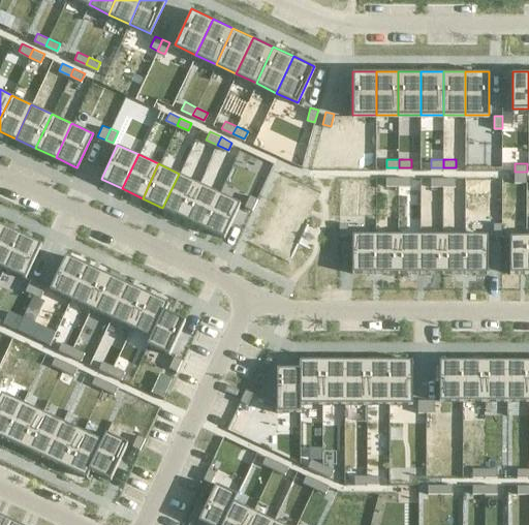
[(515,172),(515,180),(527,180),(527,172),(515,172)]
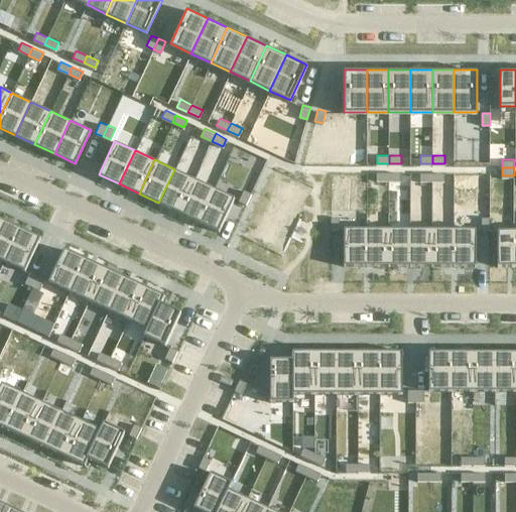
[(174,169),(158,203),(178,212),(194,178),(174,169)]
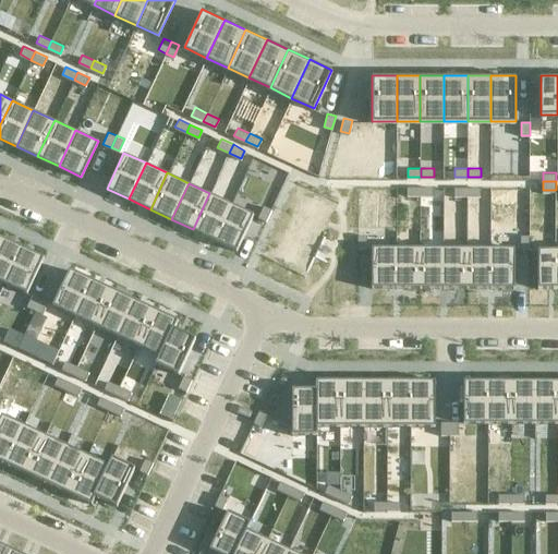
[(408,185),(408,194),(421,194),(421,185),(408,185)]
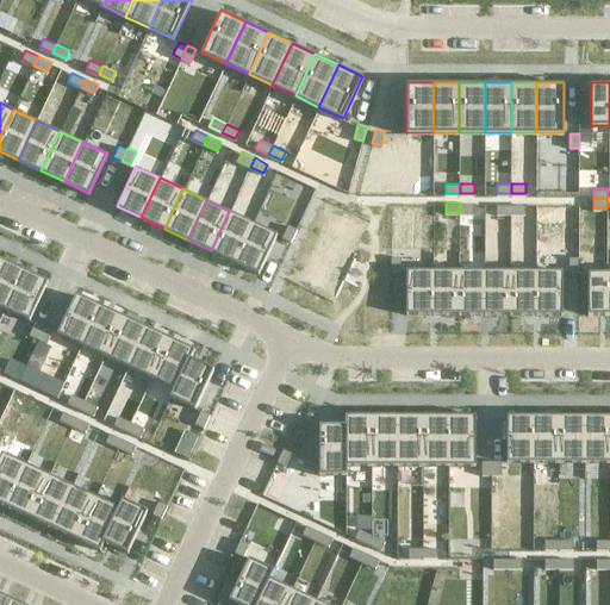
[(460,203),(460,212),(474,212),(474,203),(460,203)]
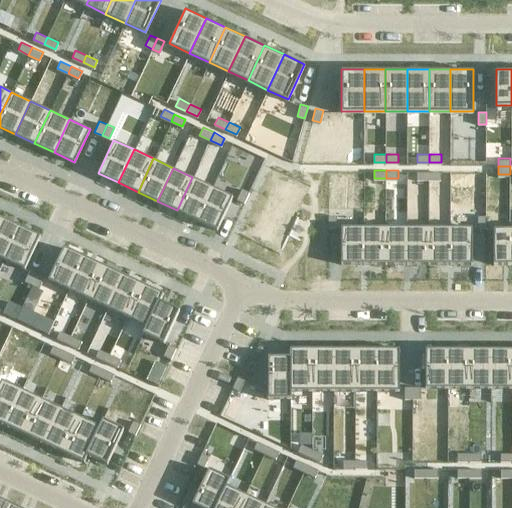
[(417,170),(417,178),(429,178),(429,170),(417,170)]
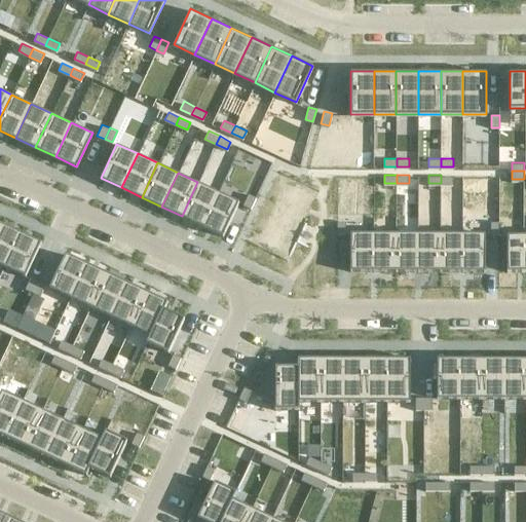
[(441,175),(441,183),(453,183),(453,175),(441,175)]
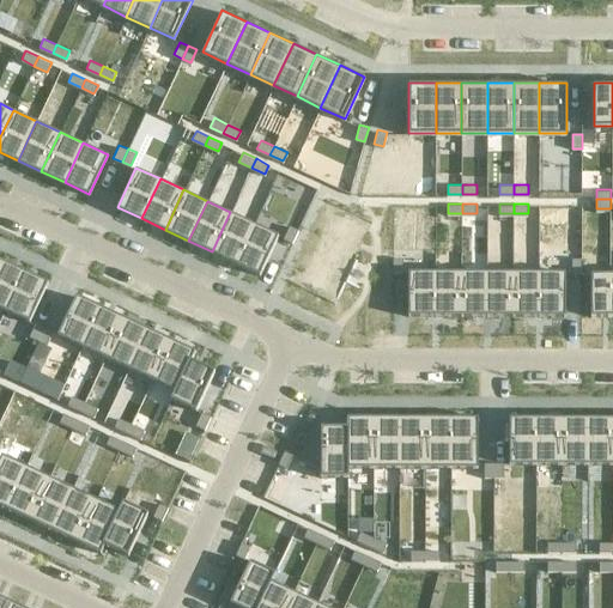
[(230,212),(212,251),(235,262),(254,223),(230,212)]
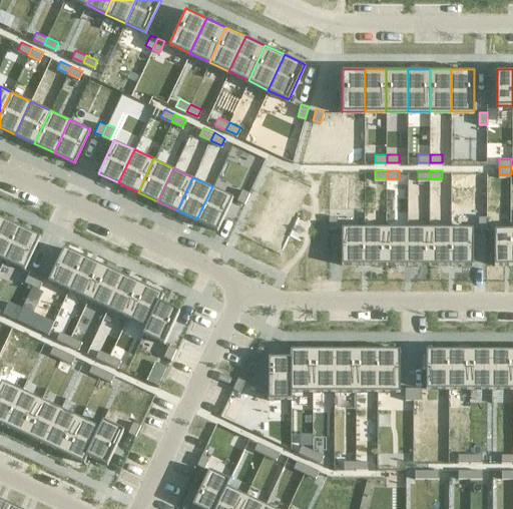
[(212,186),(196,219),(217,229),(232,196),(212,186)]
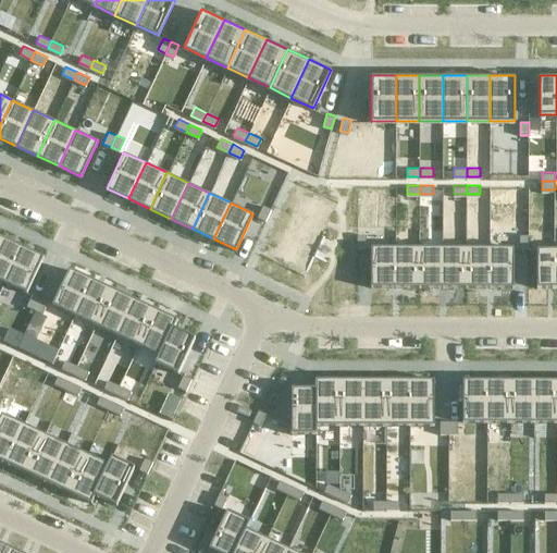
[(263,204),(258,216),(265,220),(271,208),(263,204)]
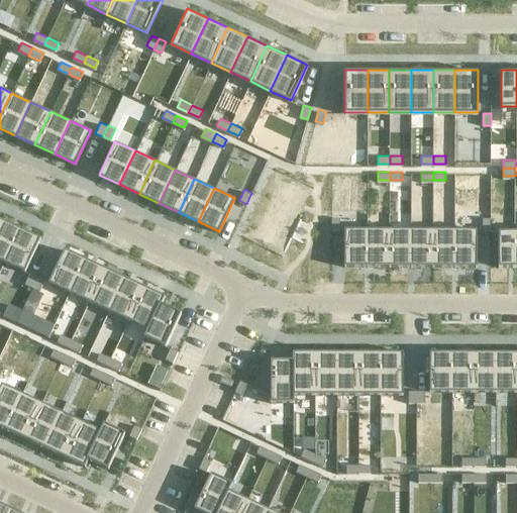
[(331,216),(331,229),(339,229),(339,216),(331,216)]
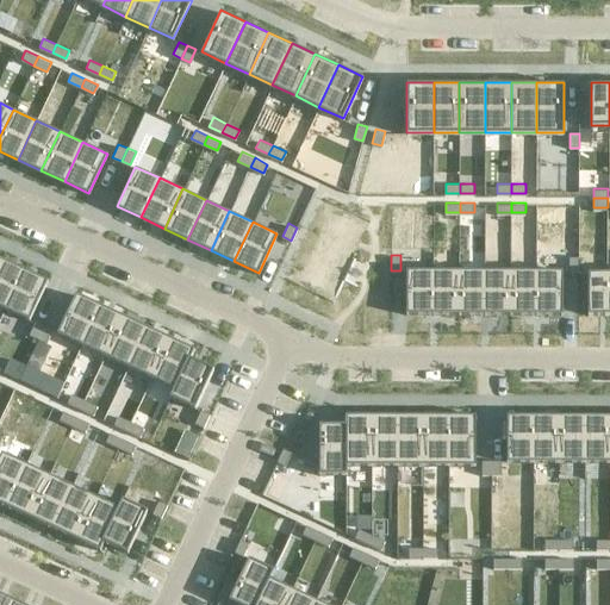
[(0,257),(0,256),(0,304),(5,307),(24,268),(0,257)]
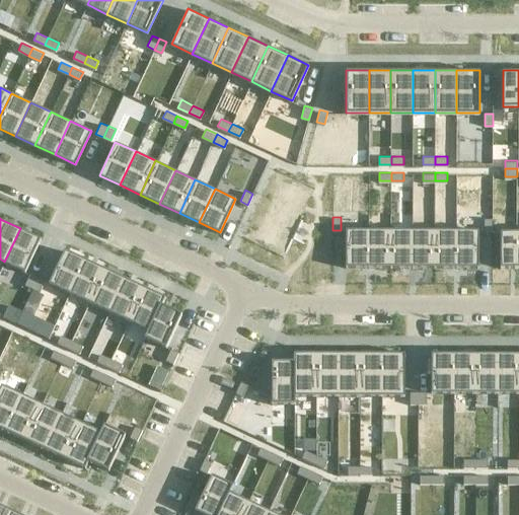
[(485,218),(485,230),(493,230),(493,218),(485,218)]
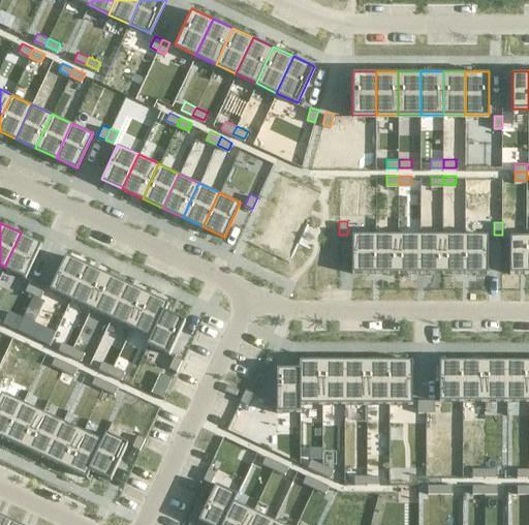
[(21,233),(4,267),(25,276),(41,242),(21,233)]
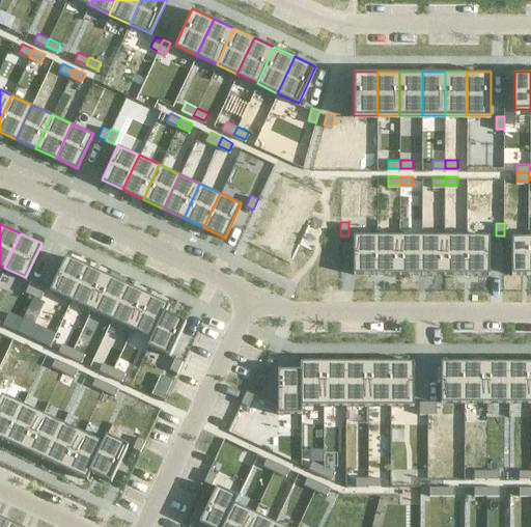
[(354,234),(354,272),(376,273),(376,234),(354,234)]
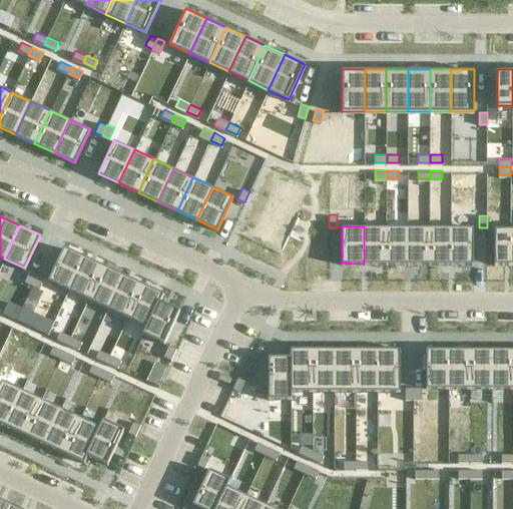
[(364,226),(364,264),(386,264),(386,226),(364,226)]
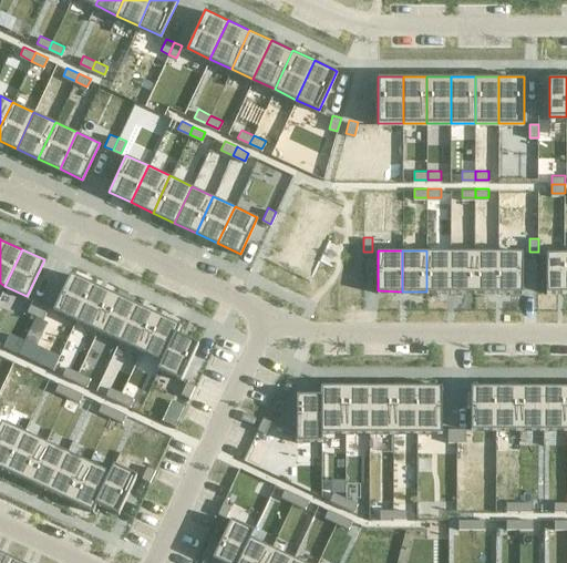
[(426,251),(426,292),(450,292),(451,251),(426,251)]
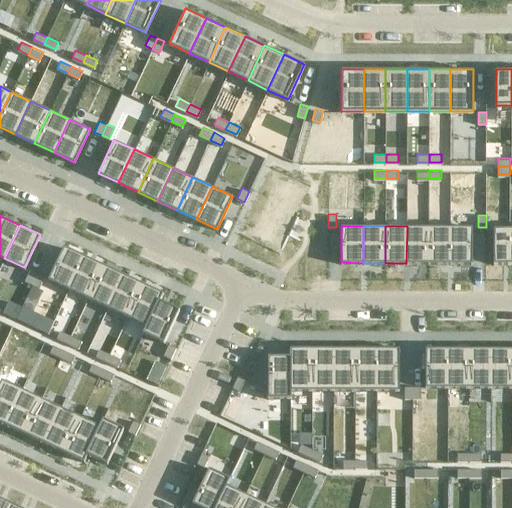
[(407,226),(406,263),(428,263),(428,226),(407,226)]
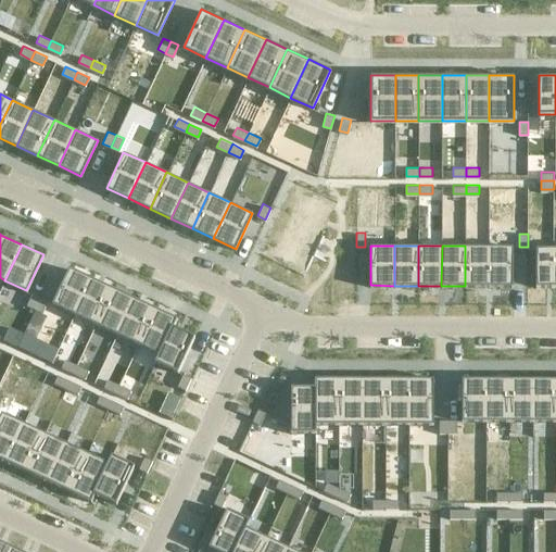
[(465,246),(465,286),(489,286),(489,246),(465,246)]
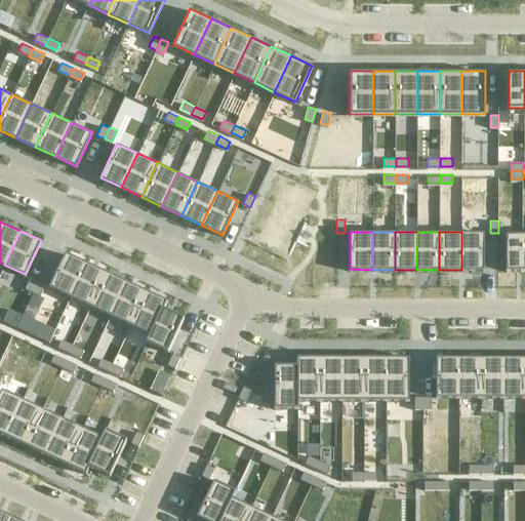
[(461,232),(461,270),(484,270),(484,232),(461,232)]
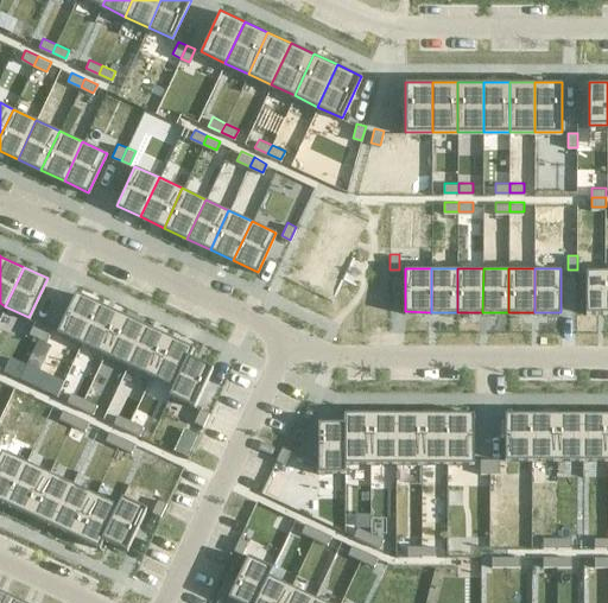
[(606,271),(588,271),(588,313),(606,313),(606,271)]
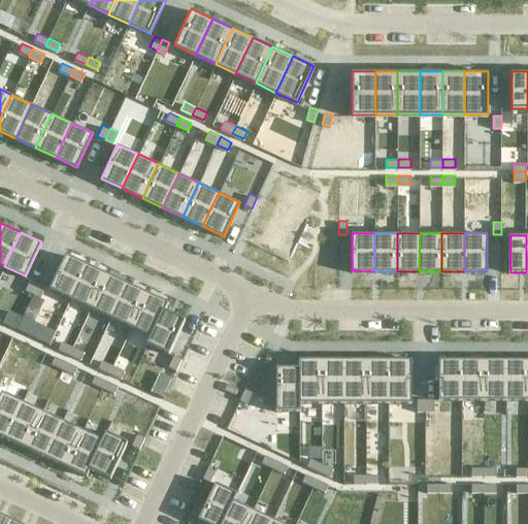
[(66,253),(50,288),(70,297),(87,263),(66,253)]
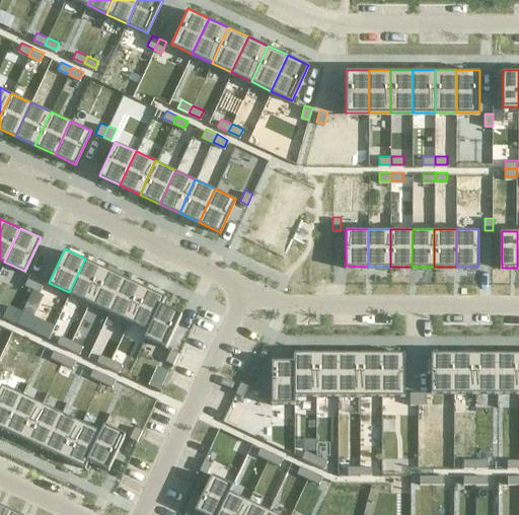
[(85,259),(69,292),(89,301),(105,268),(85,259)]
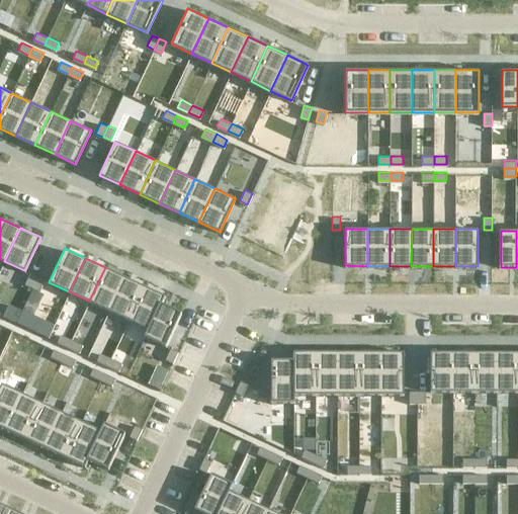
[(105,267),(89,301),(109,310),(124,276),(105,267)]
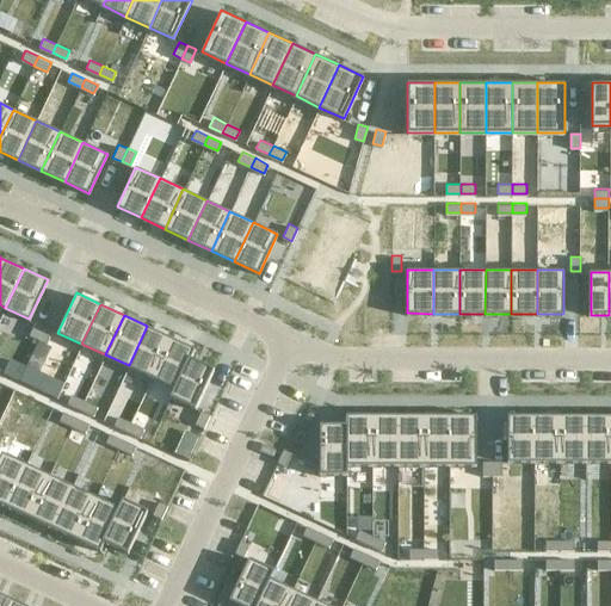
[(43,325),(35,321),(29,334),(37,338),(43,325)]
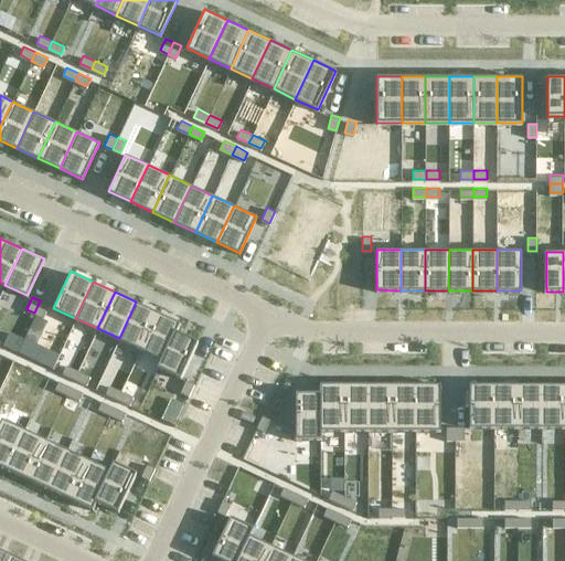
[(49,305),(40,300),(34,313),(43,316),(49,305)]
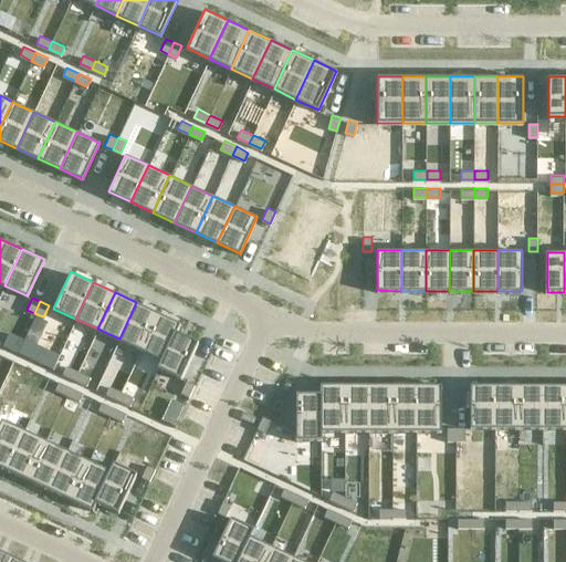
[(136,302),(119,339),(140,350),(158,313),(136,302)]
